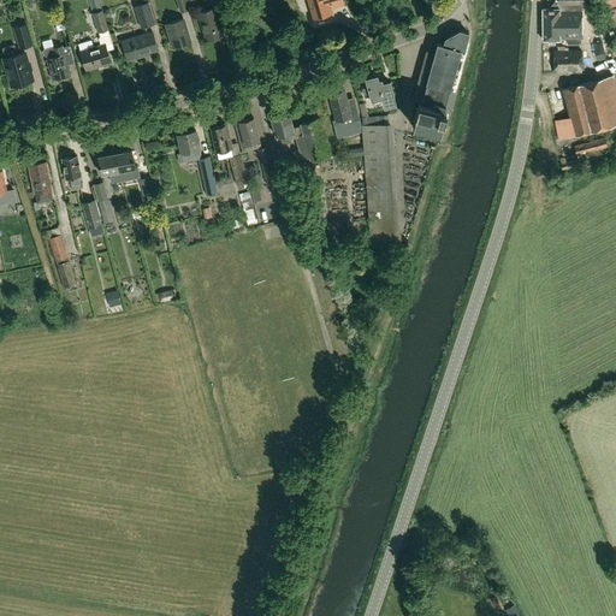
[(108,30),(102,10),(101,10),(98,0),(89,3),(90,11),(93,10),(94,12),(92,13),(98,33),(108,30)]
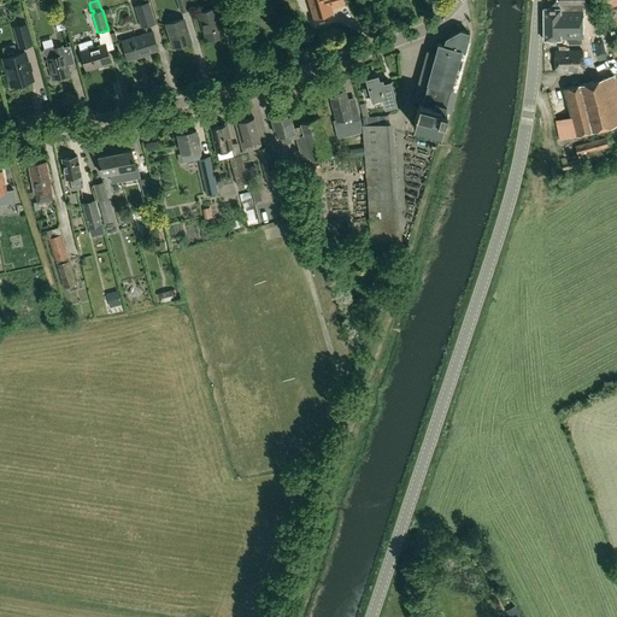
[(189,5),(187,0),(176,0),(180,12),(189,10),(188,5),(189,5)]
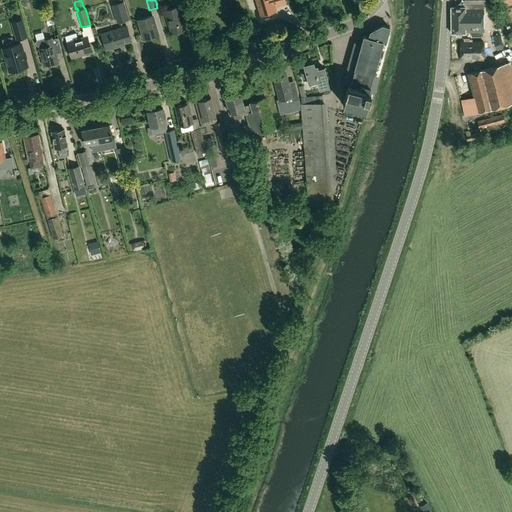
[(284,0),(256,0),(261,15),(275,10),(274,6),(277,4),(277,2),(284,0)]
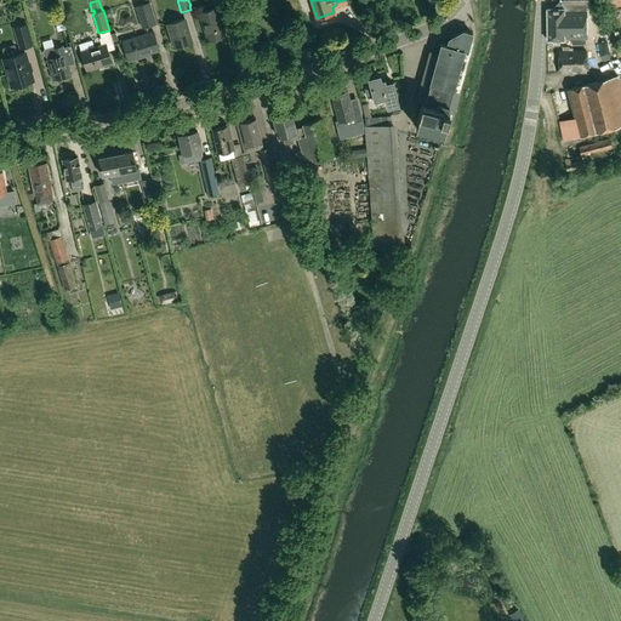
[(563,46),(569,46),(569,40),(571,40),(586,40),(586,11),(586,4),(587,4),(587,0),(560,0),(553,7),(553,10),(547,10),(547,40),(563,41),(563,46)]
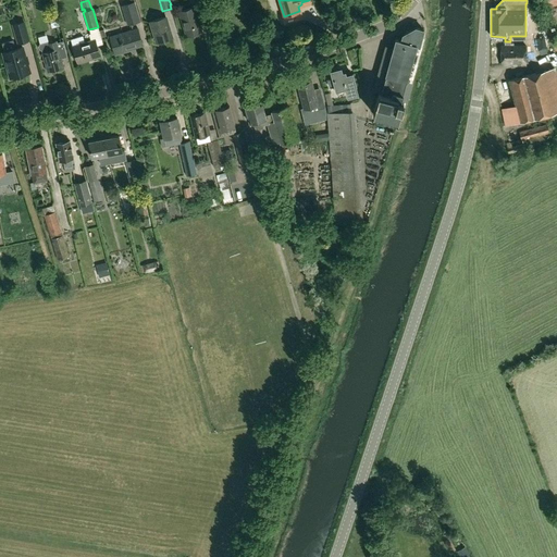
[(140,22),(135,1),(121,5),(126,25),(140,22)]
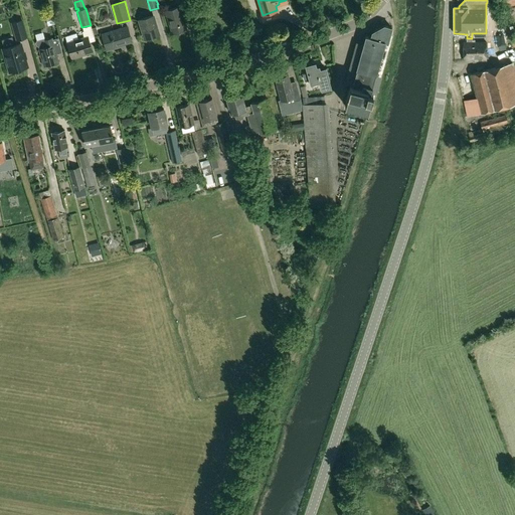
[(165,11),(172,33),(186,29),(180,7),(165,11)]
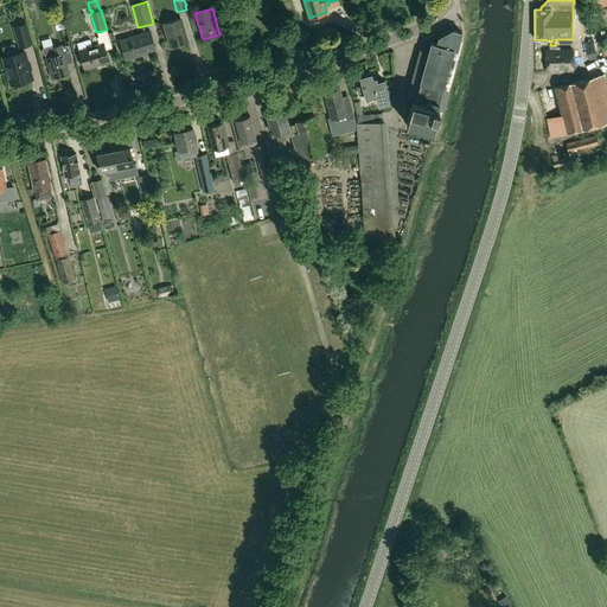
[(164,24),(171,46),(187,40),(180,19),(164,24)]
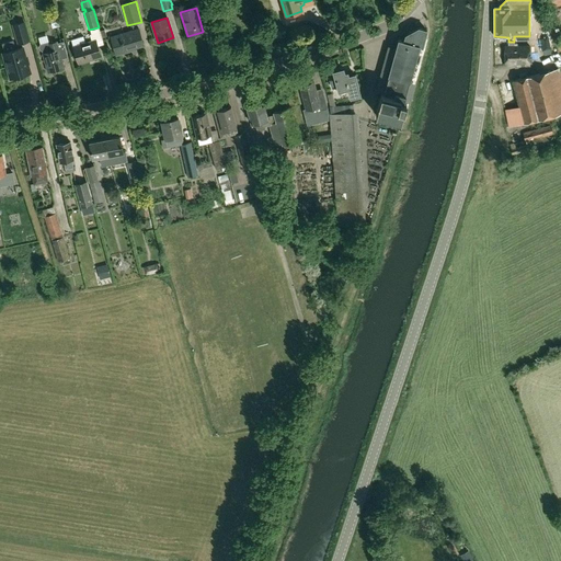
[(13,25),(19,44),(30,41),(24,22),(13,25)]
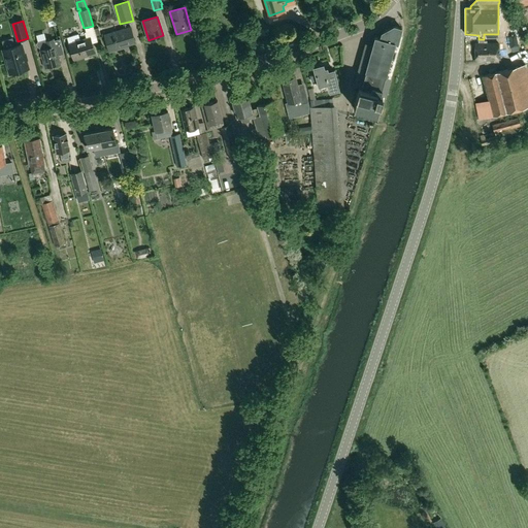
[(509,23),(509,30),(520,30),(519,22),(509,23)]
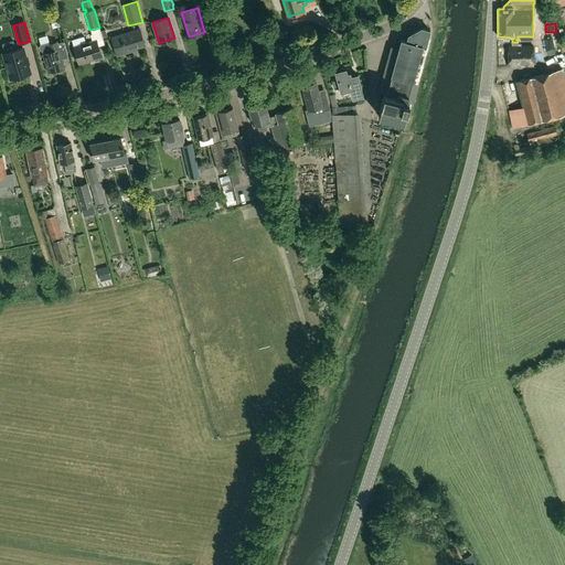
[(409,103),(407,103),(423,46),(426,48),(430,30),(422,28),(409,35),(407,42),(402,41),(400,49),(387,92),(386,94),(384,94),(379,115),(404,123),(409,103)]
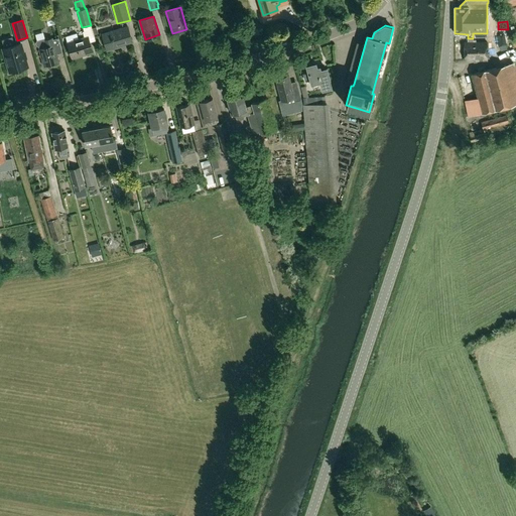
[(128,26),(102,34),(107,50),(120,46),(120,45),(132,41),(128,26)]
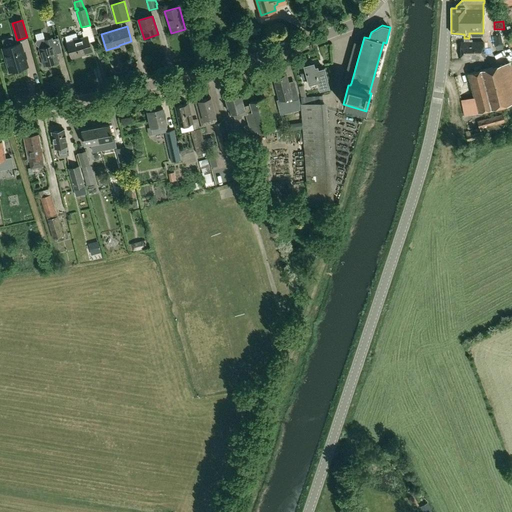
[(493,35),(496,49),(503,47),(500,34),(493,35)]
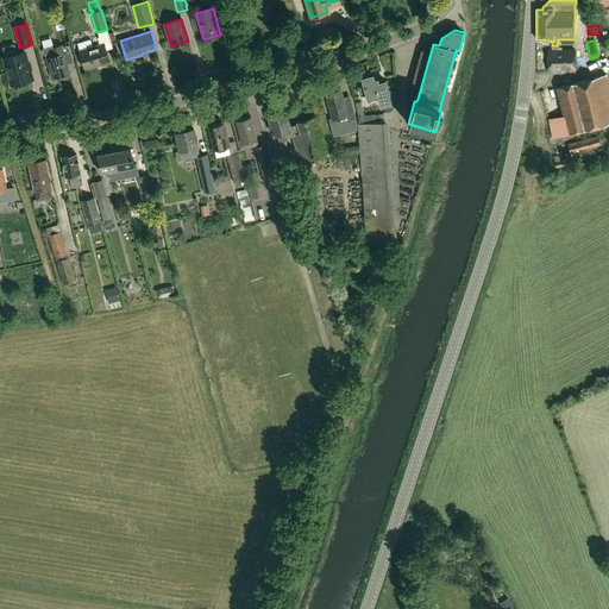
[(104,43),(95,46),(80,50),(85,69),(110,62),(104,43)]
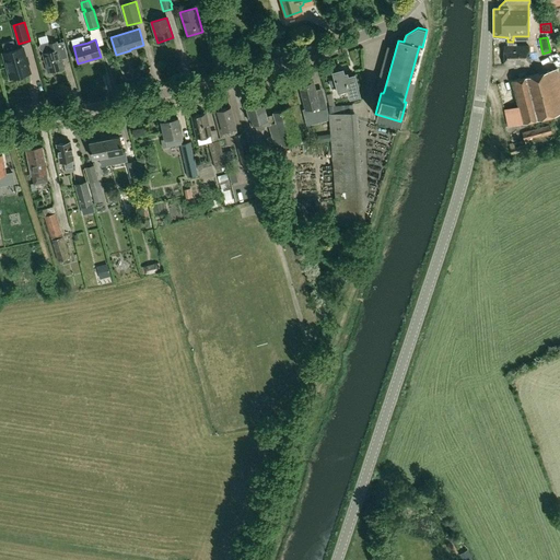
[(42,51),(48,72),(65,68),(61,59),(68,58),(63,42),(57,44),(56,42),(48,43),(46,42),(39,44),(38,46),(39,49),(42,51)]
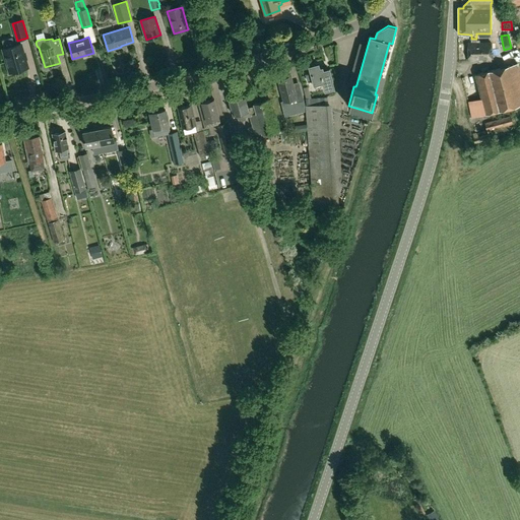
[(476,39),(471,39),(471,44),(468,44),(468,62),(491,62),(491,44),(479,44),(479,42),(476,42),(476,39)]
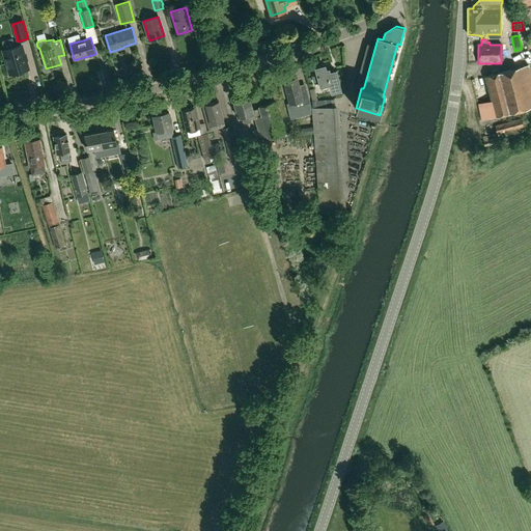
[(375,46),(368,44),(357,85),(364,86),(375,46)]
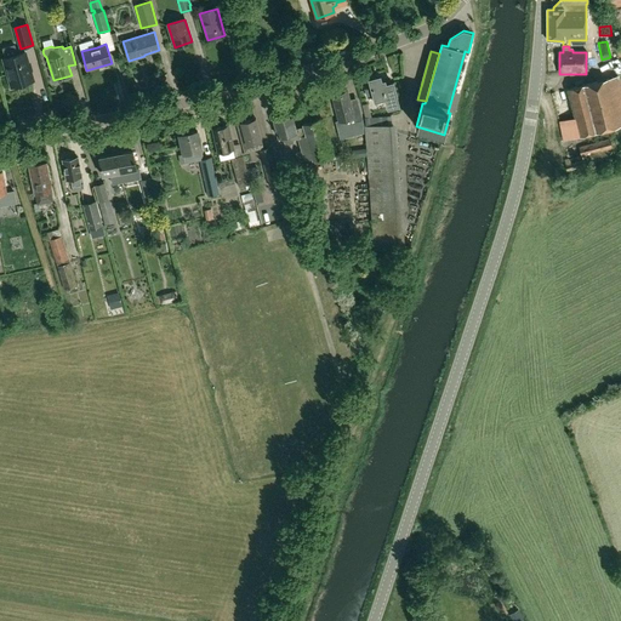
[(4,58),(12,87),(33,81),(26,52),(4,58)]
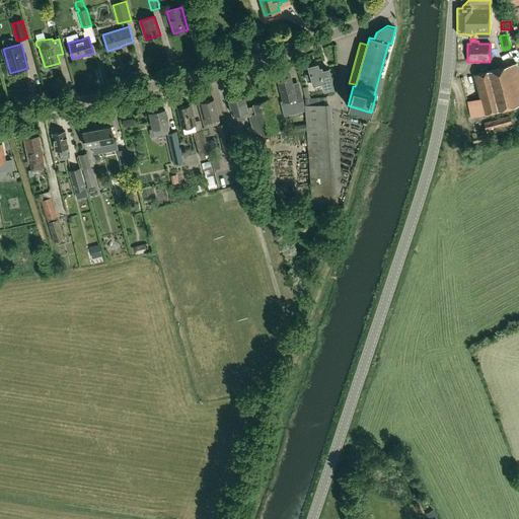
[(323,69),(322,67),(318,69),(317,64),(308,67),(310,73),(305,75),(307,81),(312,80),(313,84),(322,82),(323,88),(324,91),(335,88),(332,80),(329,68),(325,69),(323,69)]
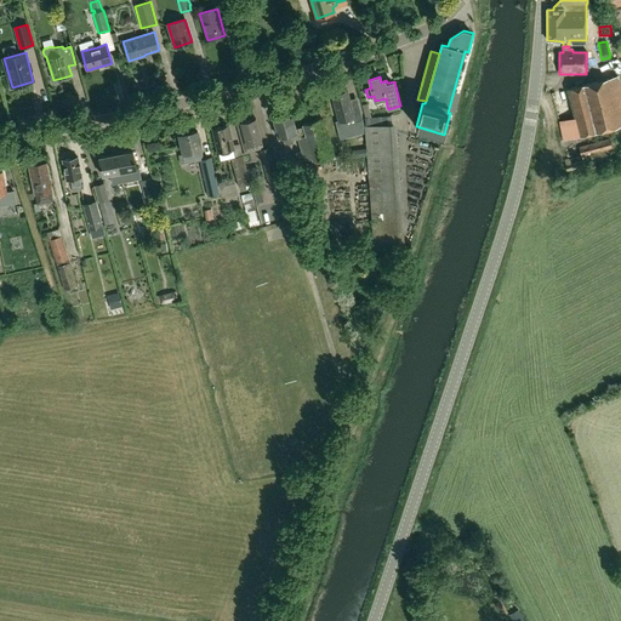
[(551,95),(564,141),(620,125),(620,86),(619,77),(609,79),(551,95)]
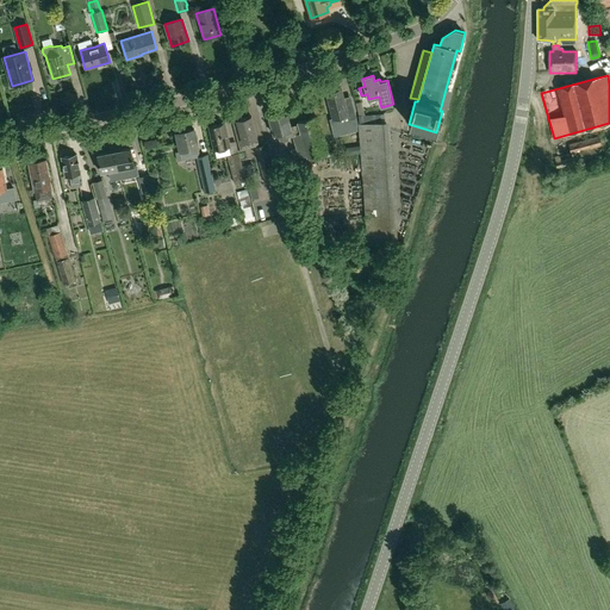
[(341,89),(327,94),(332,120),(348,116),(349,120),(356,118),(352,101),(344,104),(341,89)]
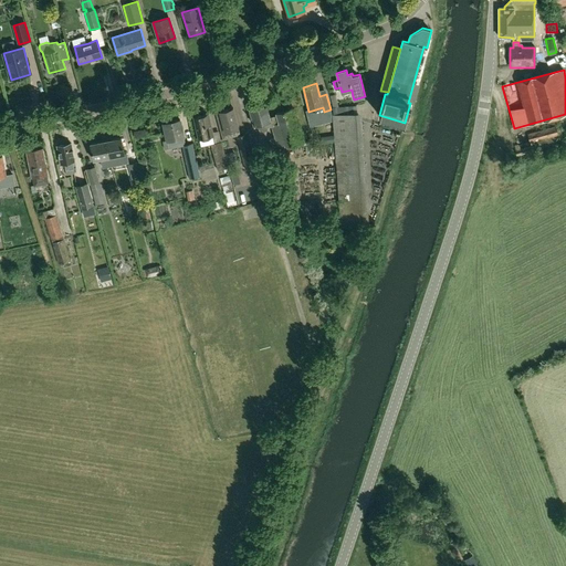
[(249,109),(253,125),(254,124),(257,130),(259,129),(260,132),(268,129),(268,127),(271,126),(275,138),(271,139),(273,147),(284,144),(285,145),(301,140),(292,109),(276,114),(270,116),(265,104),(249,109)]
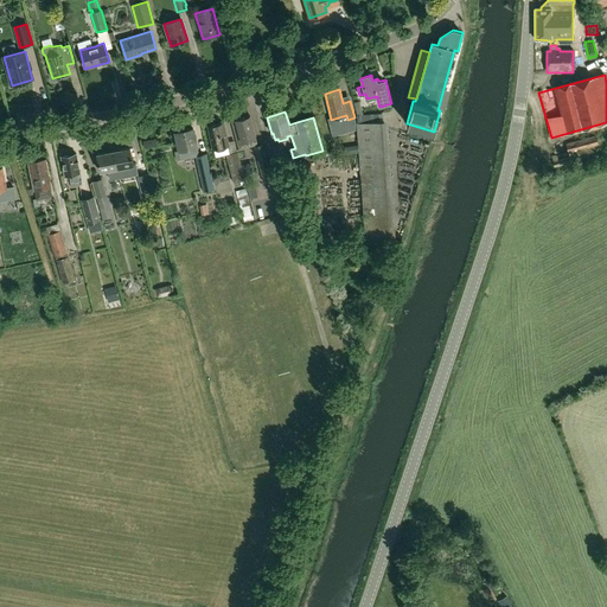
[(378,115),(357,116),(366,242),(389,241),(381,123),(378,123),(378,115)]
